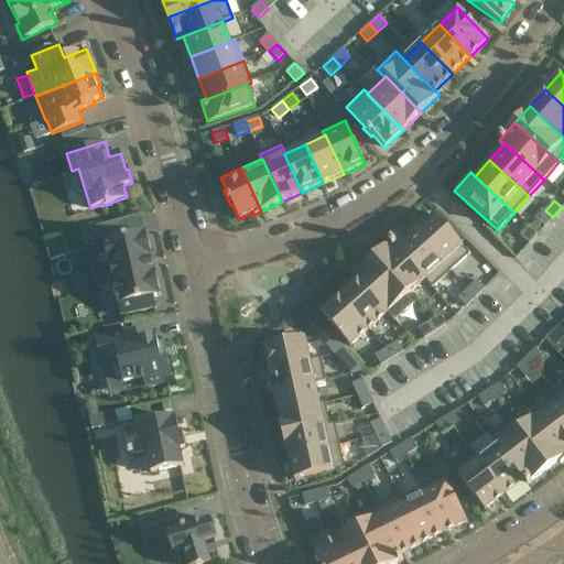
[(544,227),(553,217),(545,210),(537,220),(544,227)]
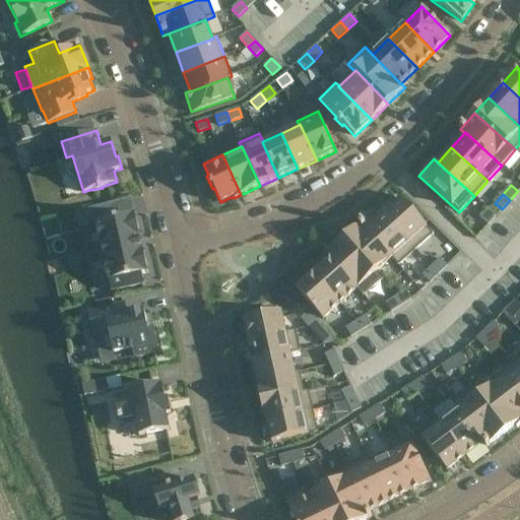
[(414,213),(399,196),(382,211),(415,250),(433,235),(414,213)]
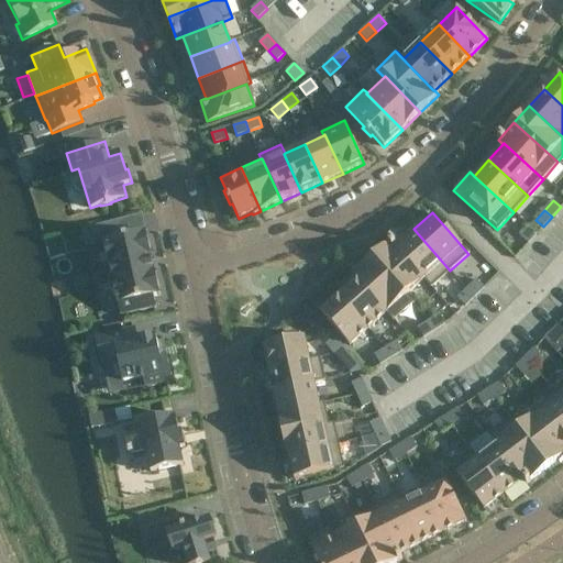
[(520,236),(528,244),(537,234),(529,227),(520,236)]
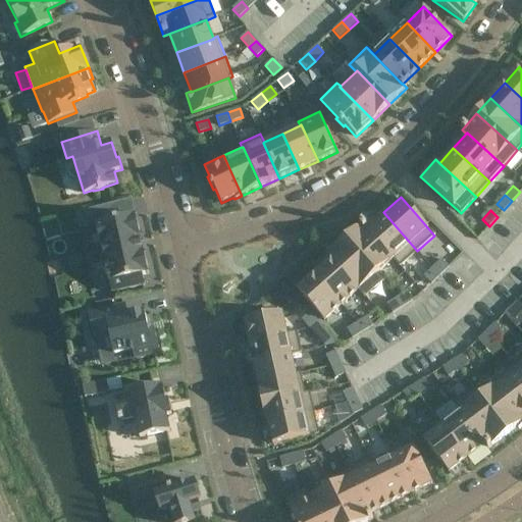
[(417,251),(383,212),(367,227),(366,228),(381,245),(394,259),(393,259),(400,267),(417,251)]
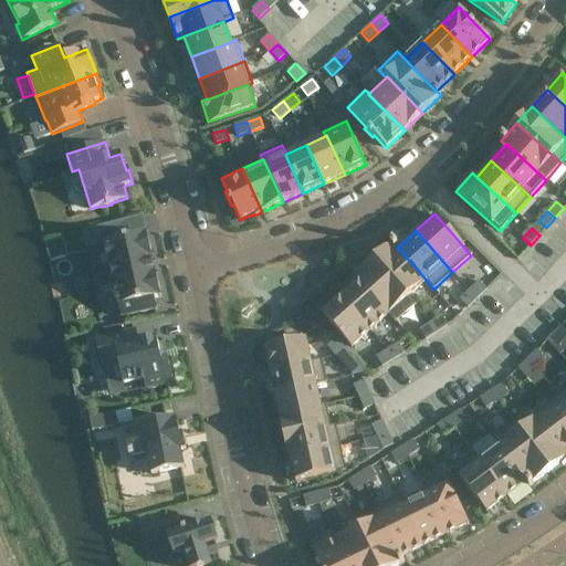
[(147,234),(104,243),(109,264),(95,268),(100,290),(114,286),(121,317),(158,310),(156,299),(161,297),(147,234)]
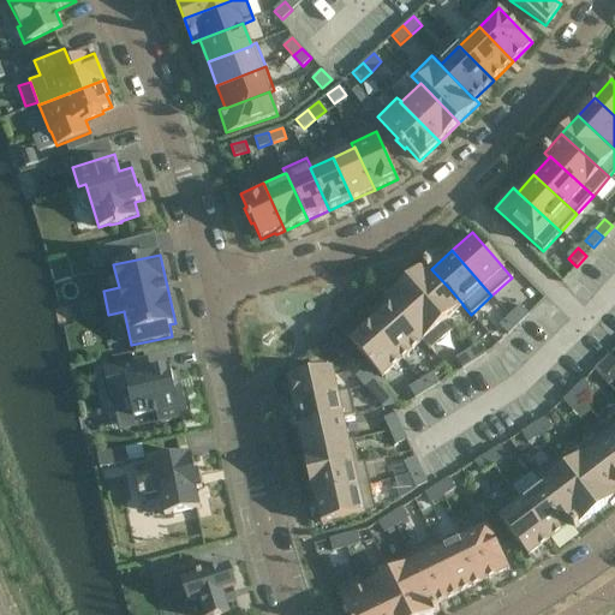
[(449,288),(431,269),(433,268),(428,263),(406,281),(443,323),(445,322),(463,305),(464,305),(449,288)]
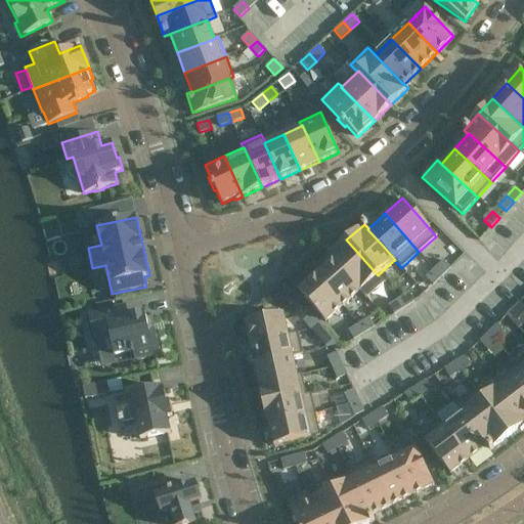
[(378,275),(346,239),(337,248),(336,246),(326,254),(332,260),(333,260),(360,291),(359,292),(366,299),(385,282),(379,274),(378,275)]
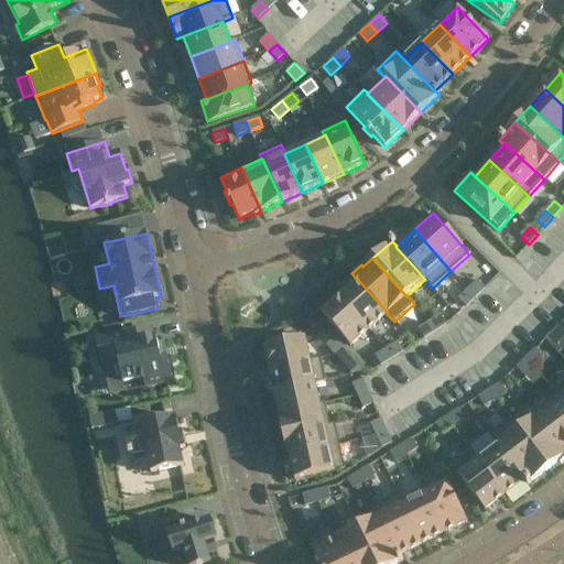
[(388,313),(358,280),(357,280),(338,297),(368,331),(387,314),(388,313)]
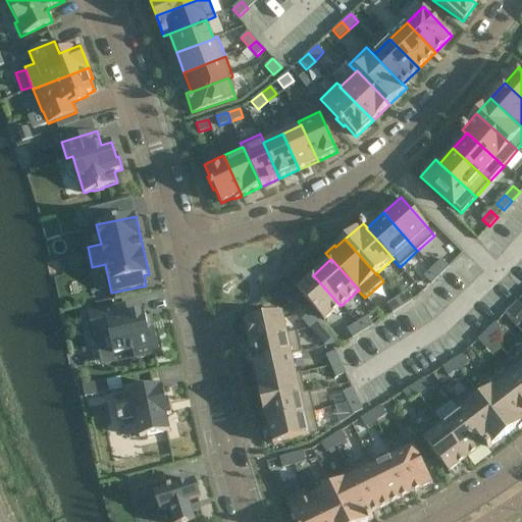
[(449,267),(441,260),(433,268),(440,275),(449,267)]
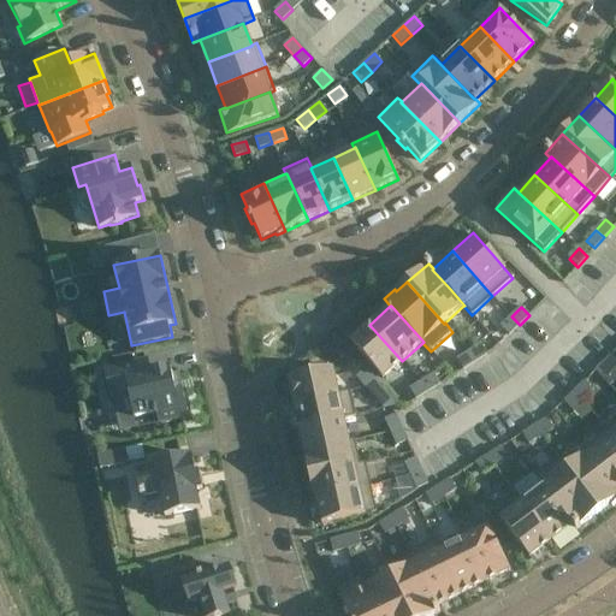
[(520,325),(511,317),(501,326),(509,336),(520,325)]
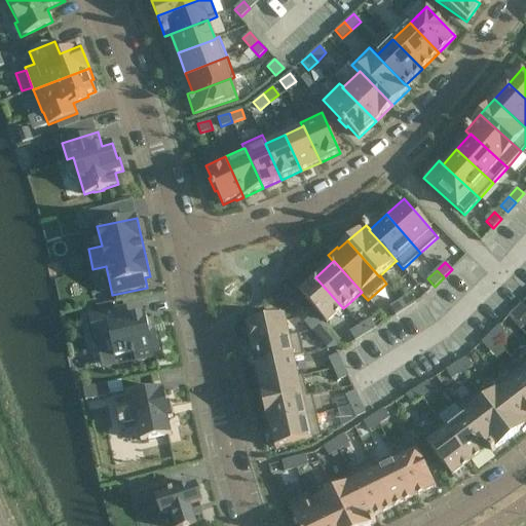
[(343,308),(315,277),(299,292),(327,323),(343,308)]
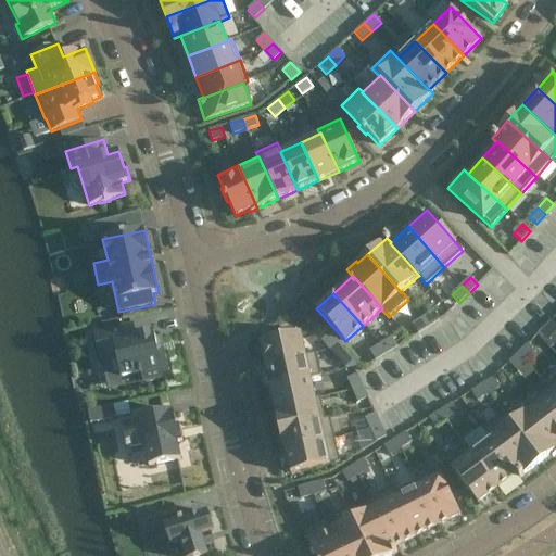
[(440,320),(434,311),(424,317),(429,327),(440,320)]
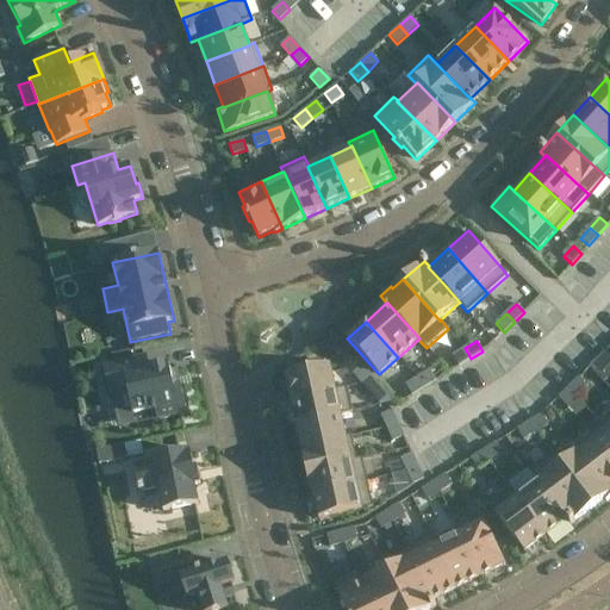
[(471,359),(465,348),(453,356),(459,366),(471,359)]
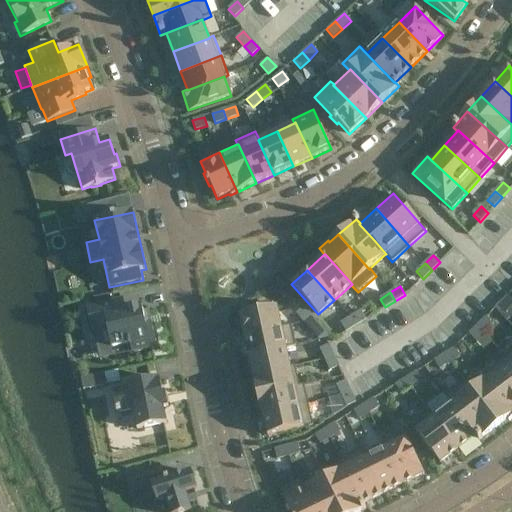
[(125,309),(123,299),(86,307),(91,332),(93,331),(93,333),(96,332),(96,331),(107,328),(112,348),(128,344),(129,346),(130,345),(132,352),(157,347),(152,325),(146,326),(142,306),(125,309)]
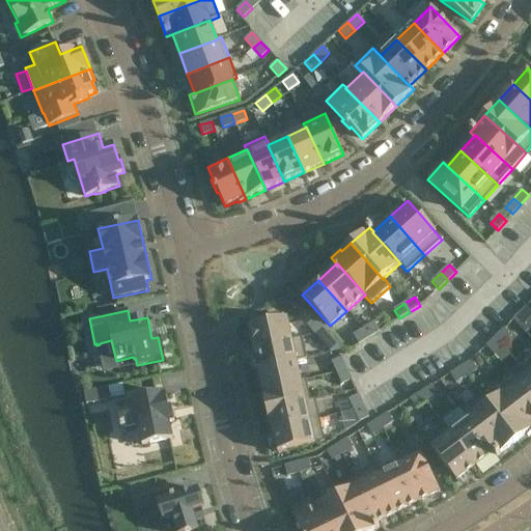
[(291,338),(287,318),(283,318),(283,314),(270,317),(271,322),(248,327),(253,347),(292,339),(291,338)]
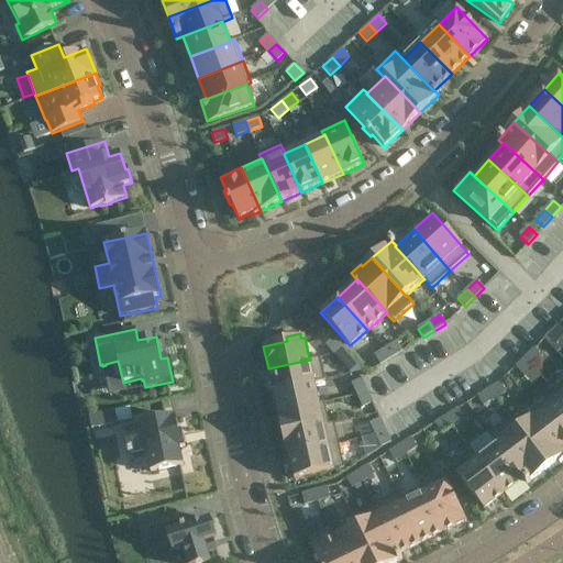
[(333,338),(326,344),(334,354),(342,348),(333,338)]
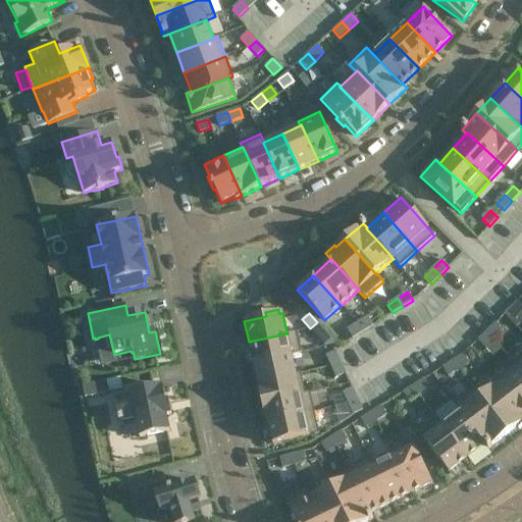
[(373,325),(368,317),(358,323),(363,331),(373,325)]
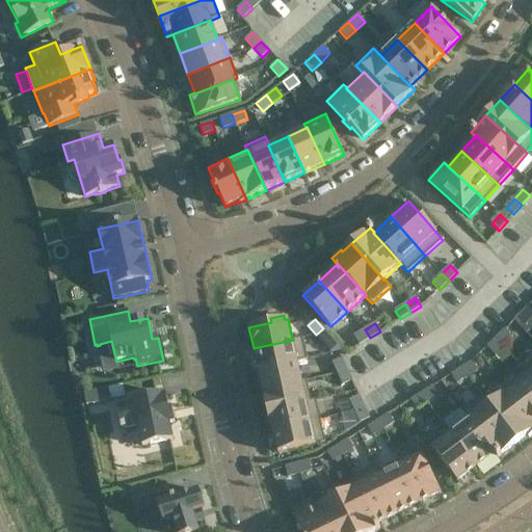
[(331,338),(323,328),(316,335),(324,344),(331,338)]
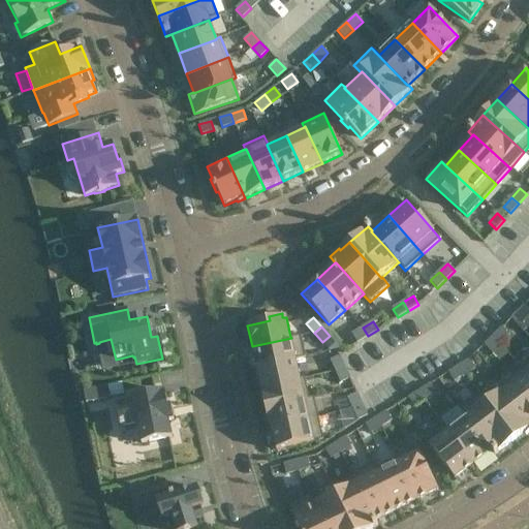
[(368,336),(363,328),(351,334),(358,343),(368,336)]
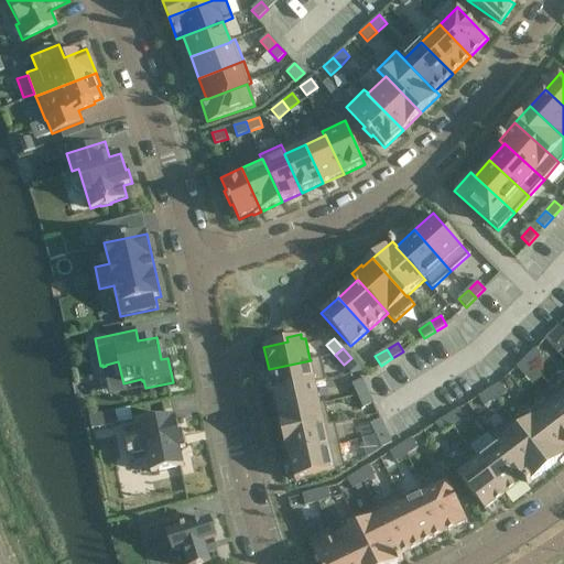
[(543,357),(535,349),(525,358),(533,367),(543,357)]
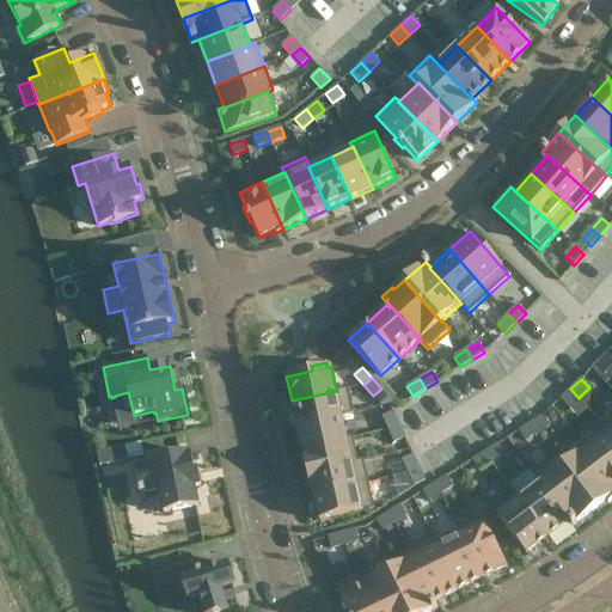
[(348,387),(336,390),(337,391),(292,401),(298,426),(342,415),(342,416),(354,414),(348,387)]
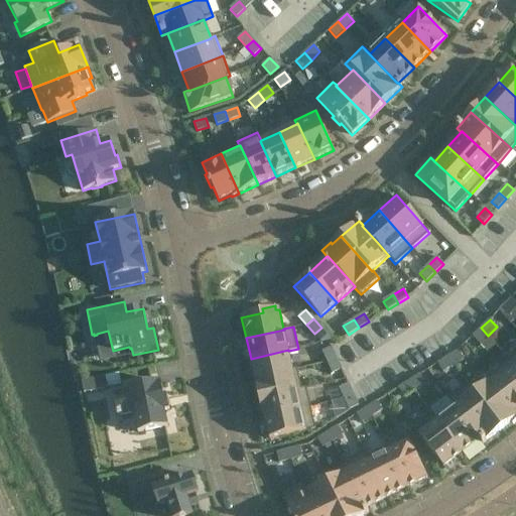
[(488,336),(481,328),(472,337),(479,344),(488,336)]
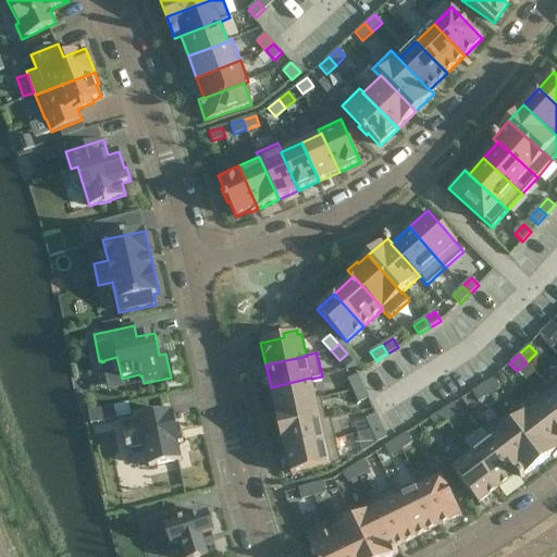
[(363,386),(358,374),(348,380),(354,391),(363,386)]
